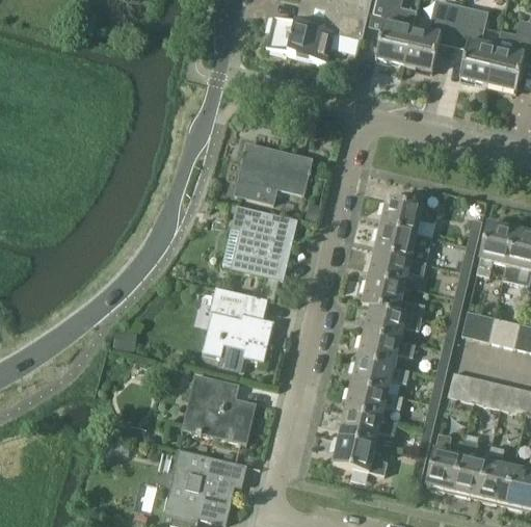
[(310,0),(310,4),(367,18),(370,0),(310,0)]
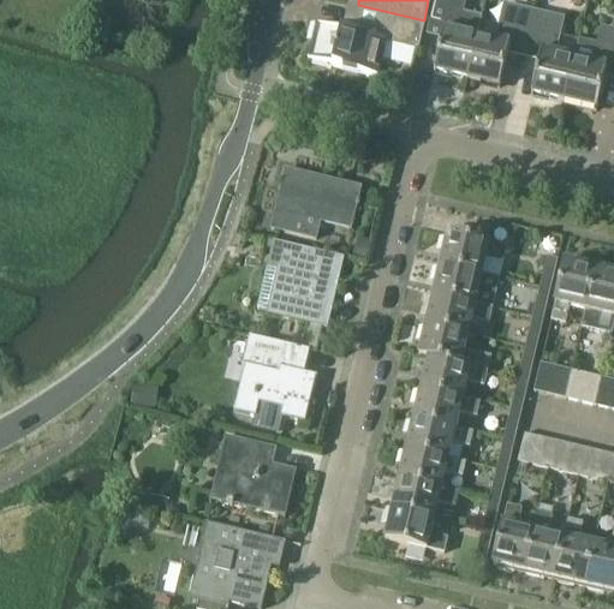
[(466,75),(477,30),(459,25),(464,6),(452,4),(452,0),(434,0),(429,21),(445,25),(434,67),(466,75)]
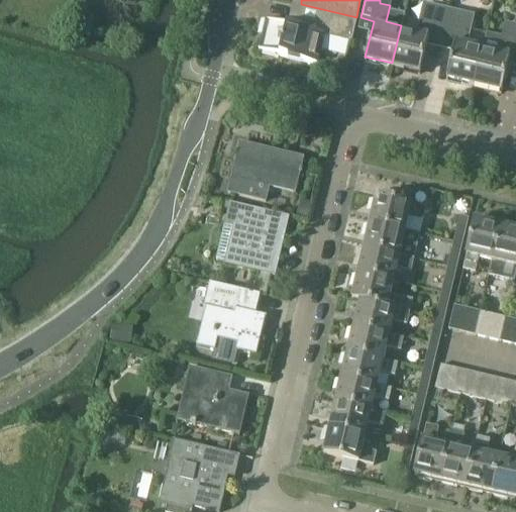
[(441,37),(449,5),(435,2),(432,15),(420,13),(416,28),(401,25),(392,63),(420,70),(428,34),(441,37)]
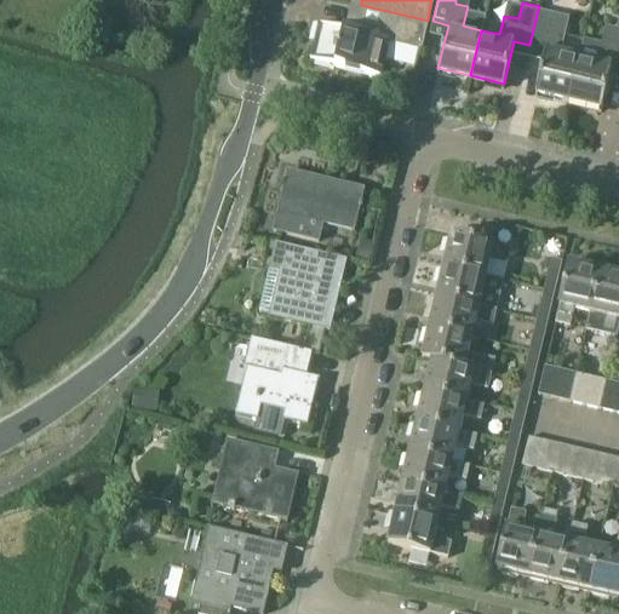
[(428,21),(361,5),(356,22),(348,19),(345,26),(320,19),(311,56),(382,73),(390,38),(422,46),(428,21)]
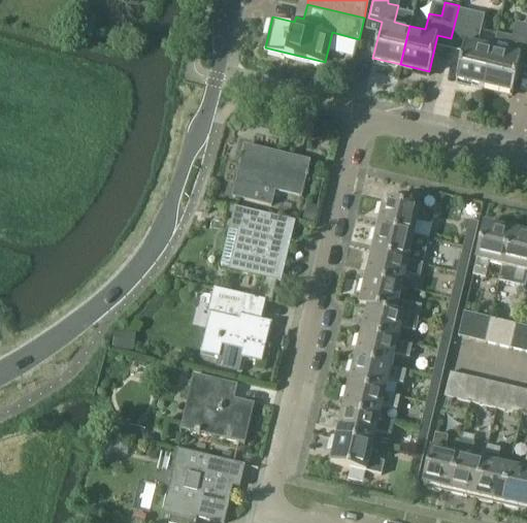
[(484,84),(496,32),(480,28),(481,26),(469,23),(473,8),(459,5),(451,38),(463,41),(455,77),(484,84)]
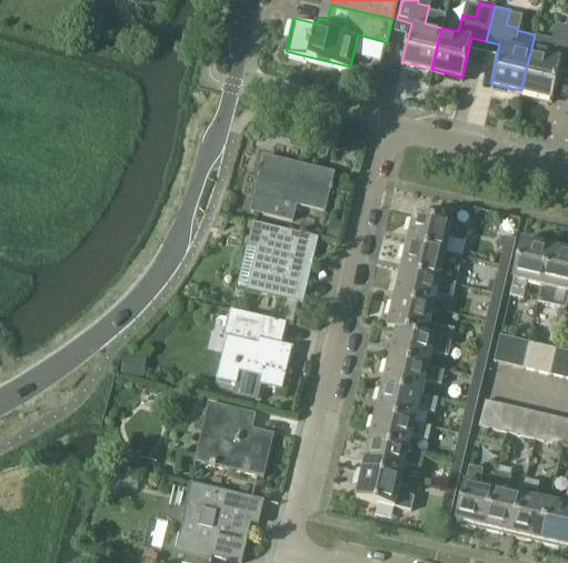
[(535,34),(521,90),(551,98),(561,59),(567,61),(567,29),(565,39),(552,36),(551,39),(535,34)]
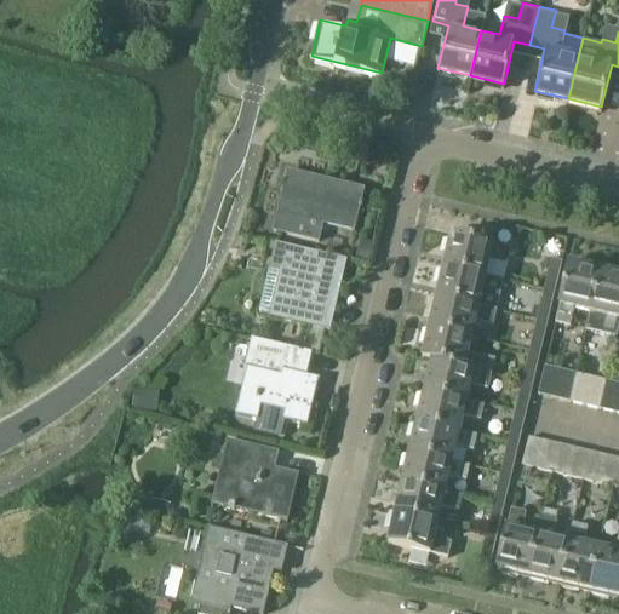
[(354,227),(364,185),(288,167),(274,228),(319,239),(324,219),(354,227)]
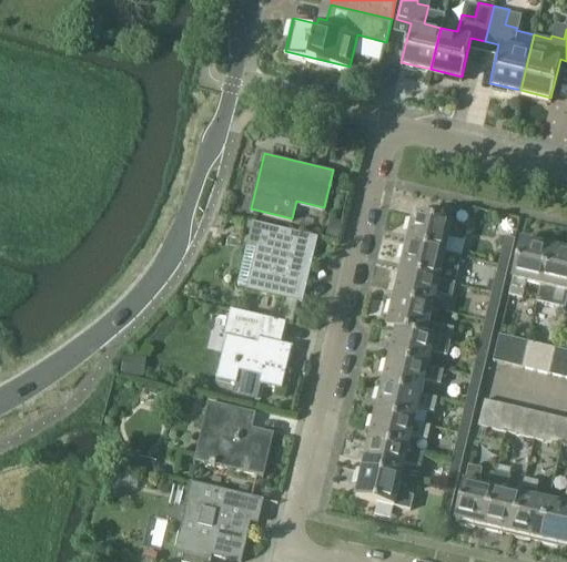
[(411,215),(405,239),(446,249),(449,235),(465,238),(468,224),(415,212),(414,215),(411,215)]
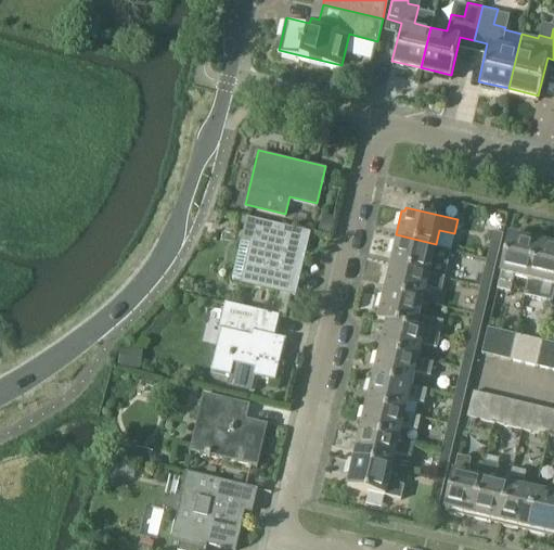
[(320,229),(330,231),(334,213),(324,210),(320,229)]
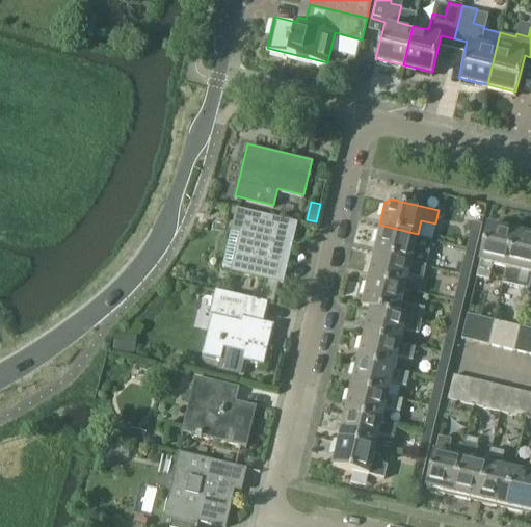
[(222,263),(231,265),(231,268),(283,281),(293,240),(287,238),(291,218),(244,207),(236,206),(222,263)]
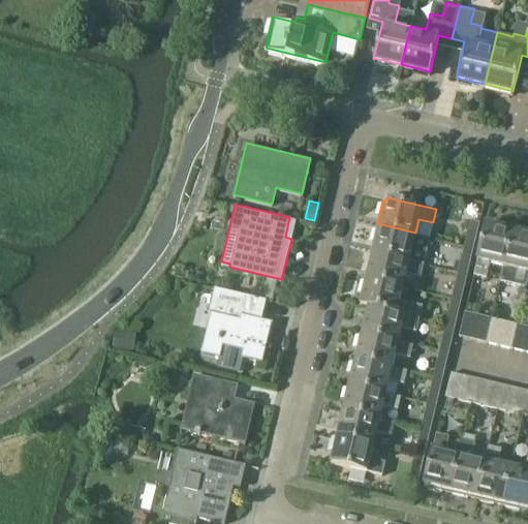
[(471,217),(466,237),(475,239),(480,219),(479,219),(471,217)]
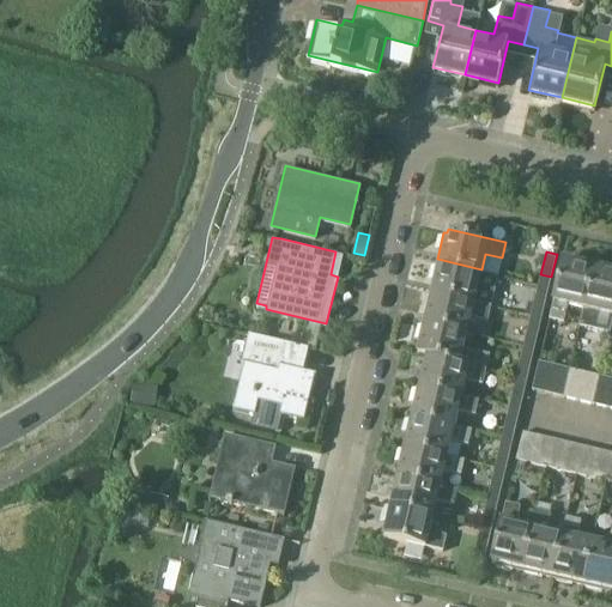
[(583,305),(594,260),(574,255),(574,259),(563,256),(549,315),(564,319),(568,302),(583,305)]
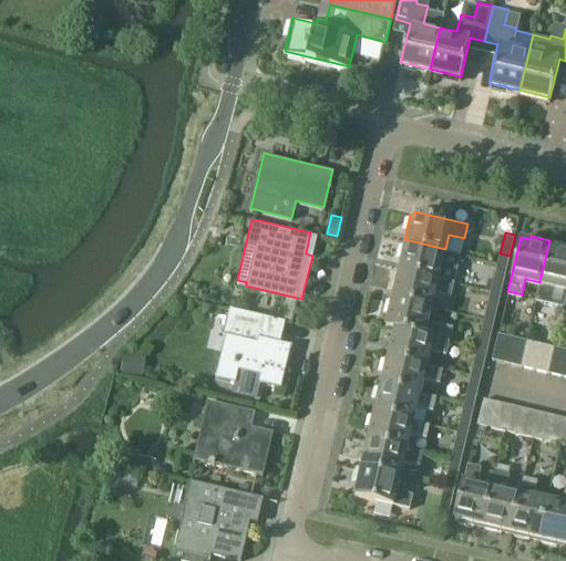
[(398,267),(439,277),(454,280),(458,267),(461,252),(445,249),(404,239),(398,267)]
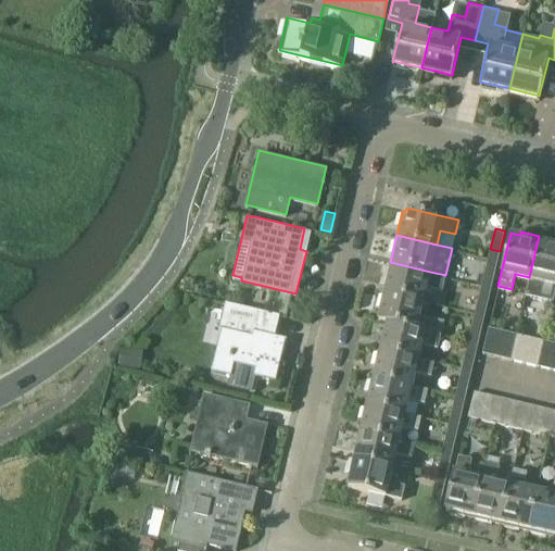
[(526,292),(540,296),(553,299),(554,293),(554,239),(539,236),(529,277),(530,277),(526,292)]
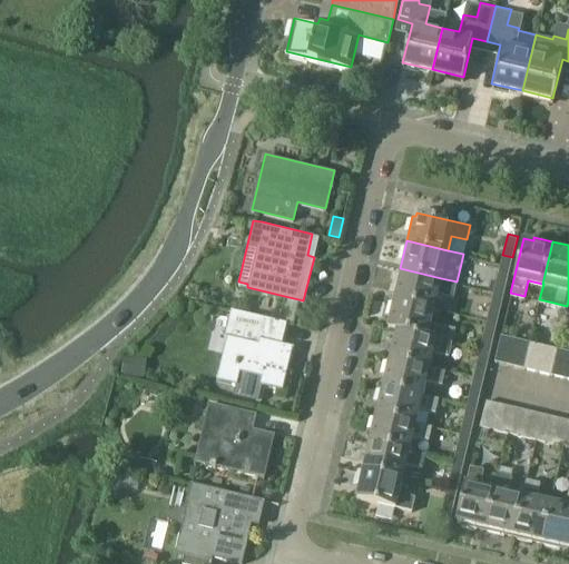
[(393,297),(433,307),(438,292),(453,296),(457,282),(441,278),(400,268),(393,297)]
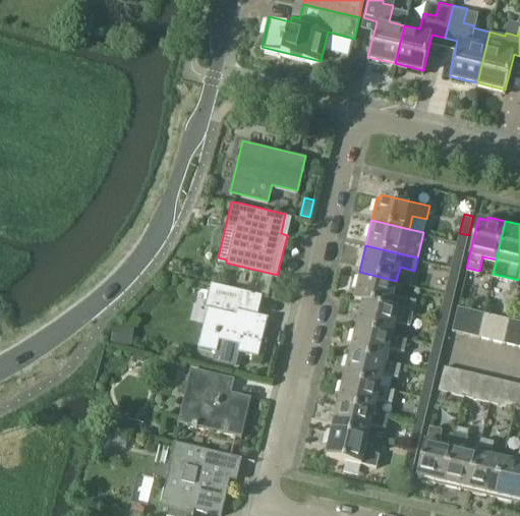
[(456,247),(452,266),(461,268),(465,249),(456,247)]
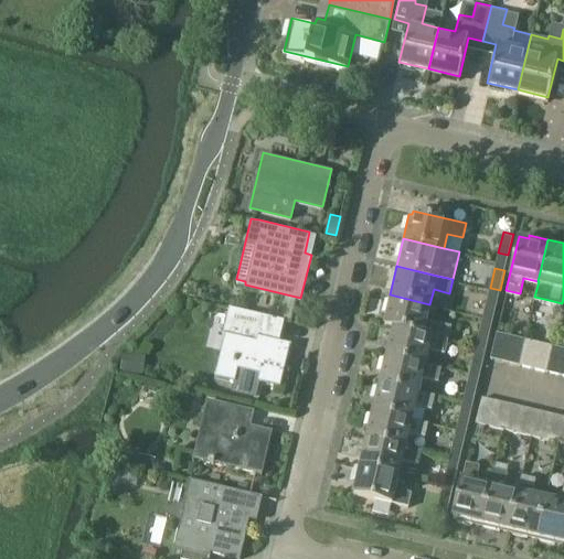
[(394,324),(447,337),(450,323),(427,318),(429,304),(390,294),(385,313),(387,313),(385,322),(394,324)]
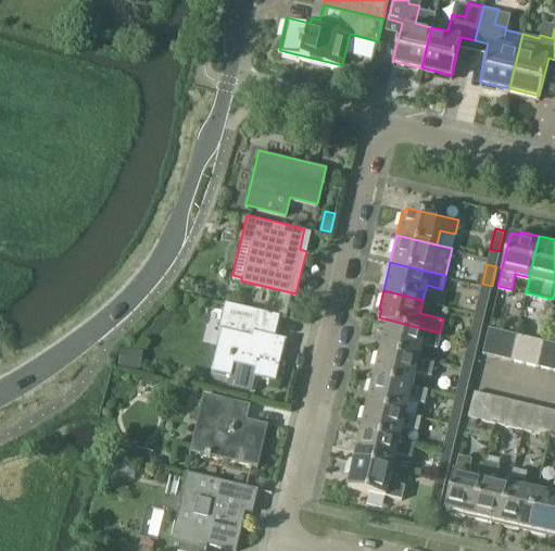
[(480,291),(476,311),(486,313),(490,293),(480,291)]
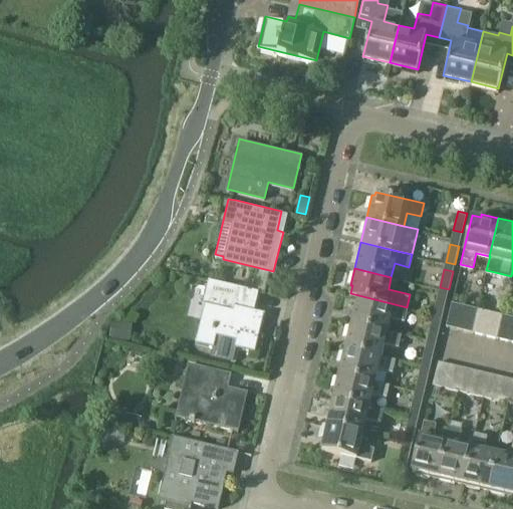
[(204,303),(195,340),(214,344),(217,332),(236,337),(235,344),(254,348),(264,310),(255,308),(260,289),(209,277),(203,302),(204,303)]
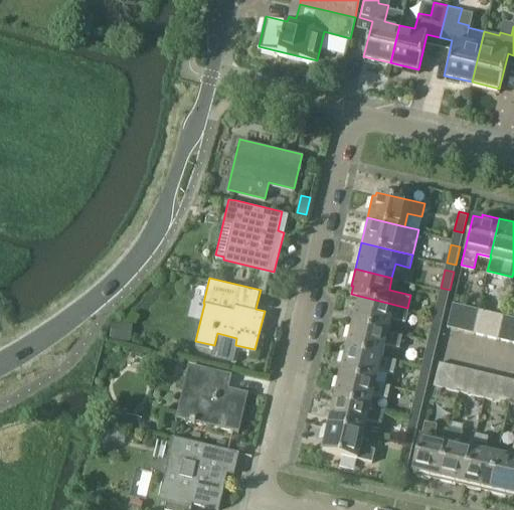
[(439,295),(435,315),(443,317),(448,297),(439,295)]
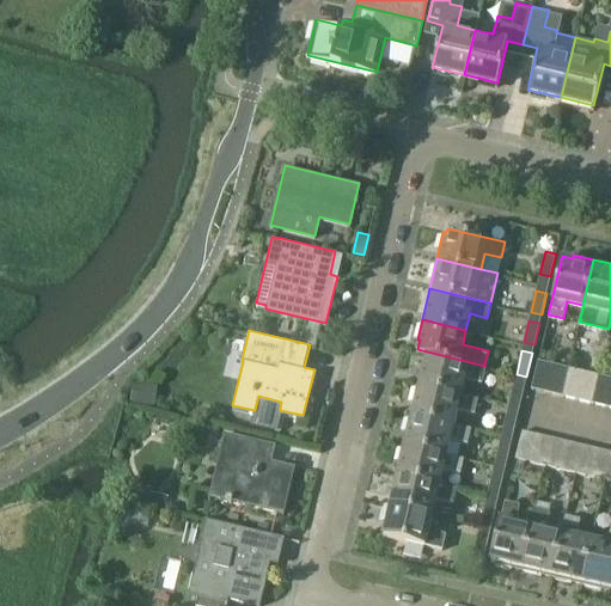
[(484,366),(427,352),(426,356),(423,355),(417,381),(459,391),(463,375),(482,380),(484,366)]
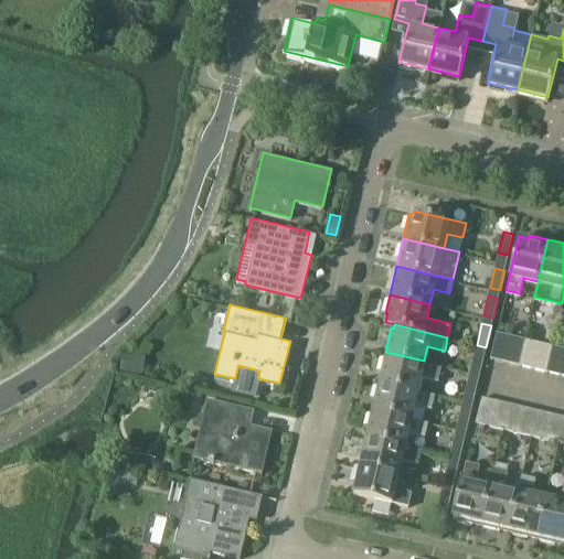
[(519,362),(524,336),(497,329),(490,355),(519,362)]
